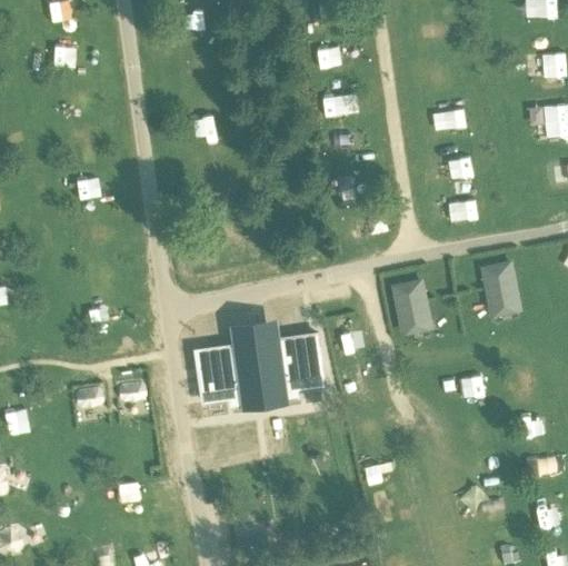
[(77,0),(57,0),(62,19),(81,15),(77,0)]
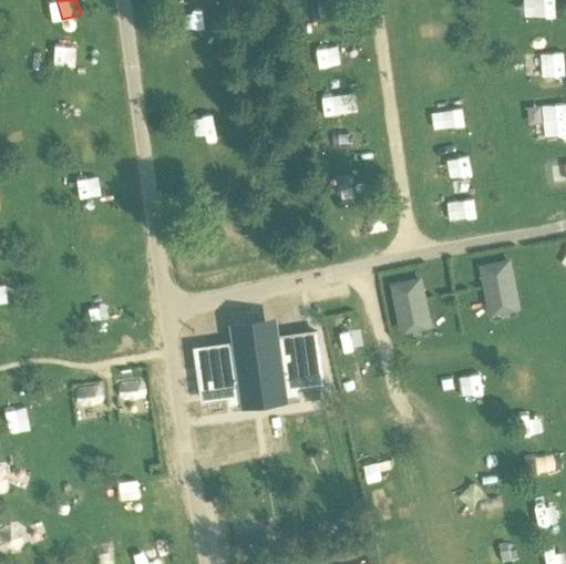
[(524,0),(525,19),(556,18),(555,0),(524,0)]
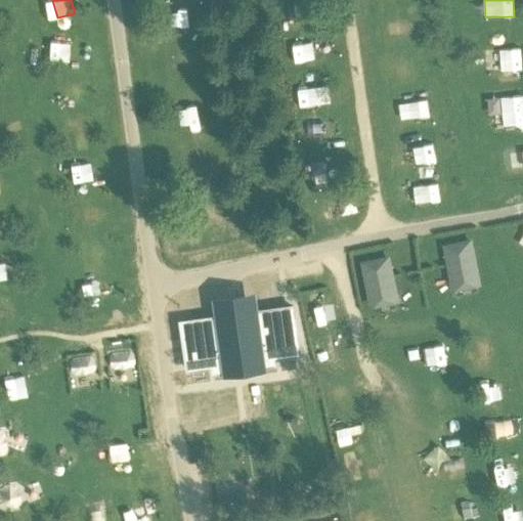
[(503,76),(522,75),(521,53),(502,54),(503,76)]
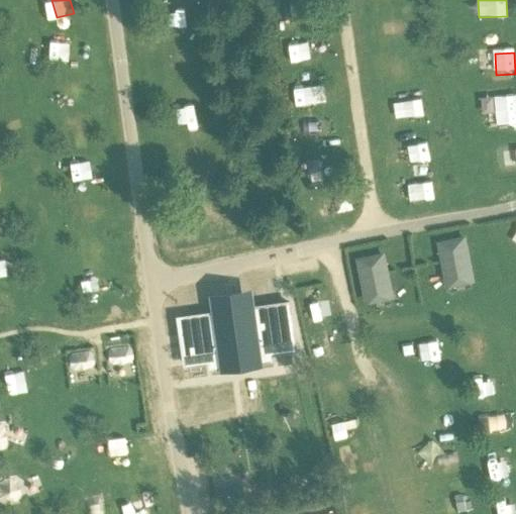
[(399,103),(401,122),(421,120),(418,100),(399,103)]
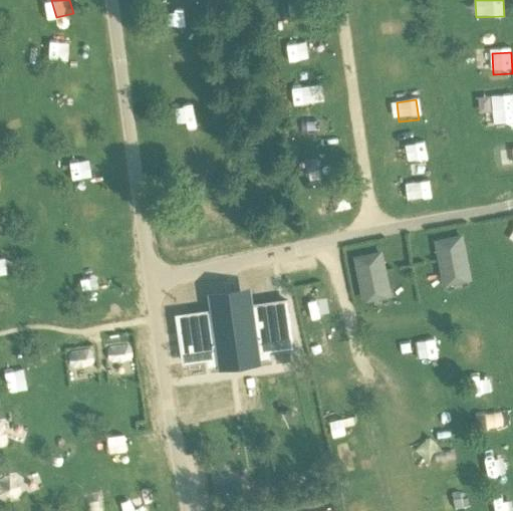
[(512,151),(502,152),(503,166),(512,165),(512,151)]
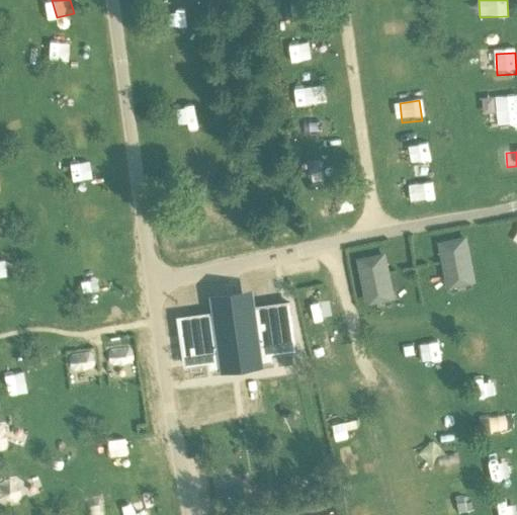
[(429,175),(407,178),(410,202),(432,199),(429,175)]
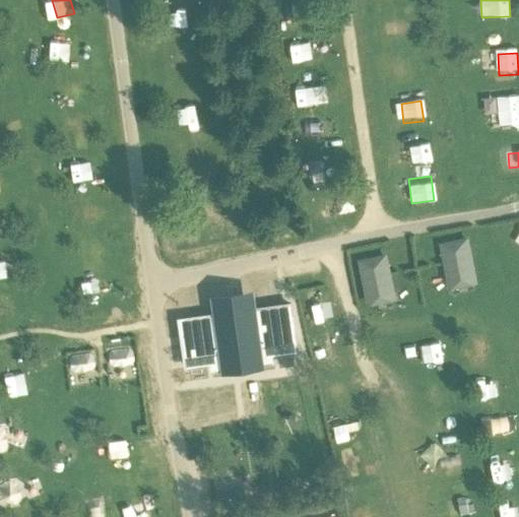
[(464,243),(442,247),(449,282),(471,277),(464,243)]
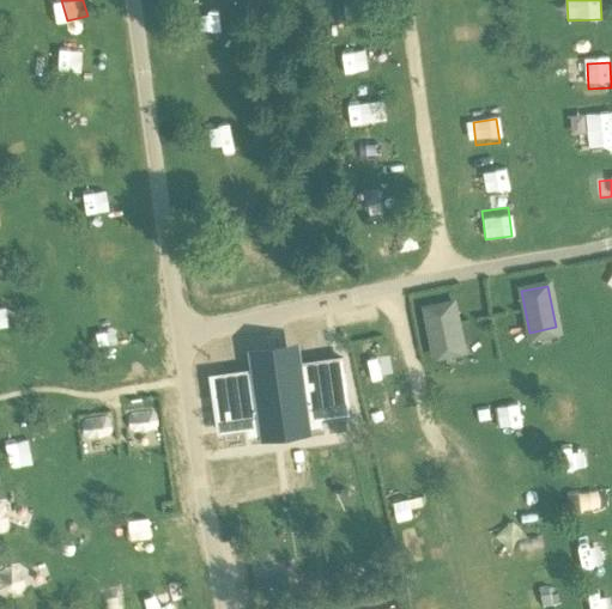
[(460,346),(452,305),(425,310),(434,352),(460,346)]
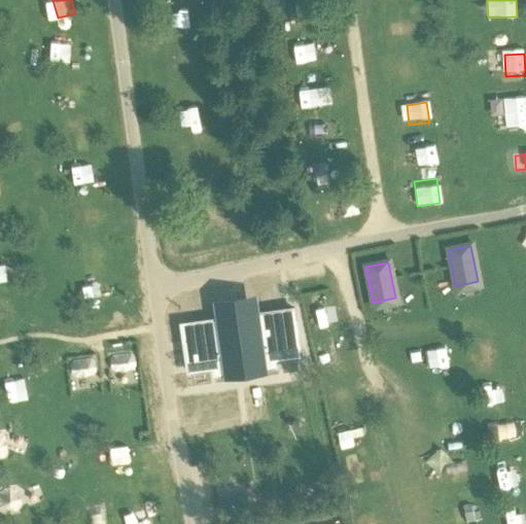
[(235,333),(239,361),(254,359),(255,367),(273,364),(272,357),(287,354),(283,325),(235,333)]
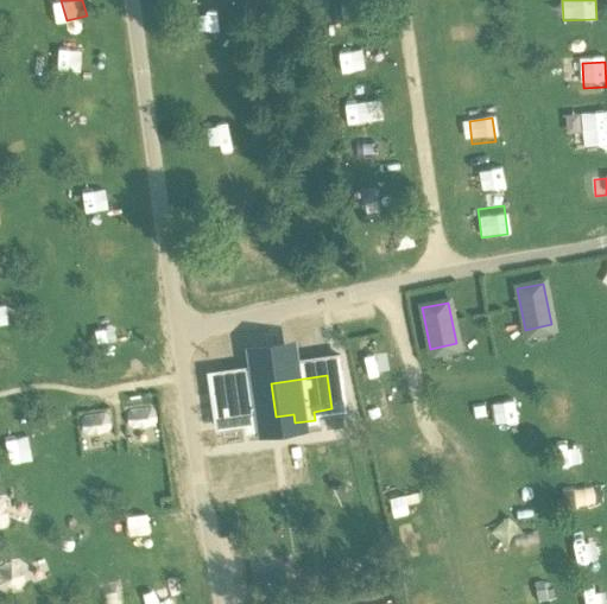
[(156,408),(128,409),(128,428),(156,427),(156,408)]
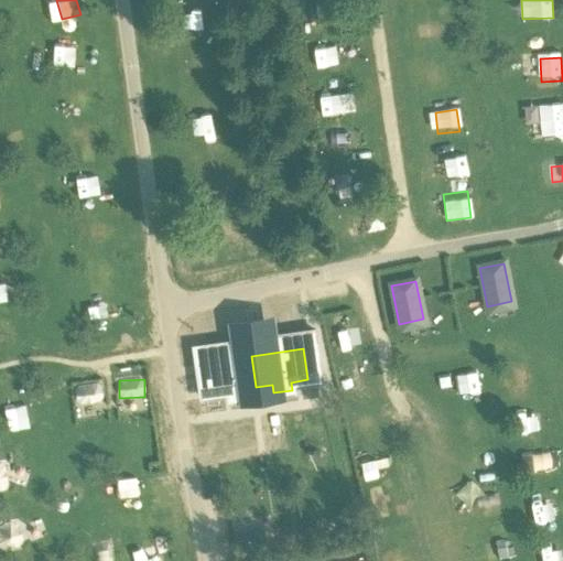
[(379,417),(356,421),(358,432),(381,428),(379,417)]
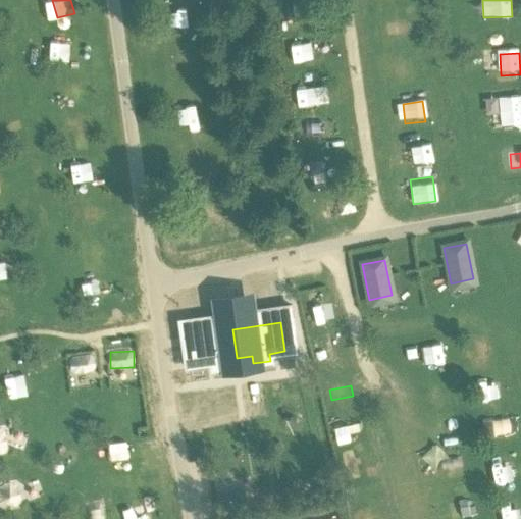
[(17,499),(35,495),(33,480),(14,483),(17,499)]
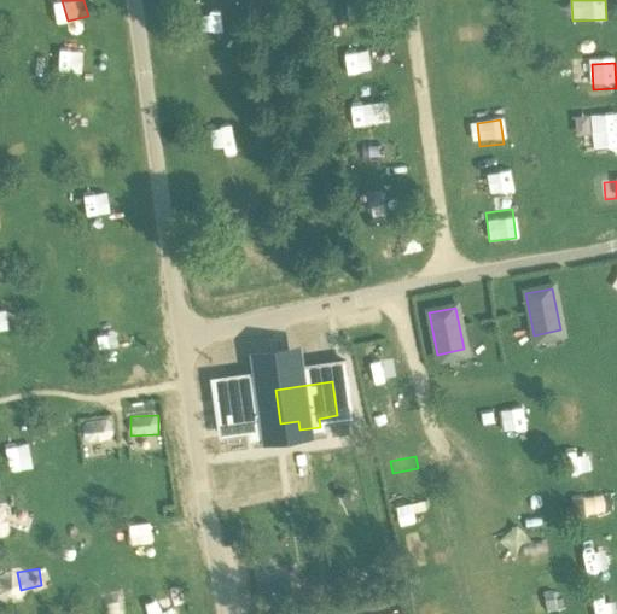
[(166,594),(145,595),(147,613),(168,613),(166,594)]
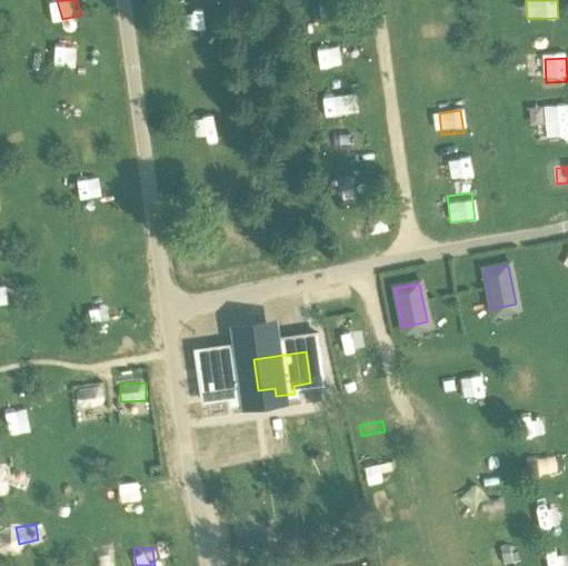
[(411,565),(409,554),(388,558),(389,565),(411,565)]
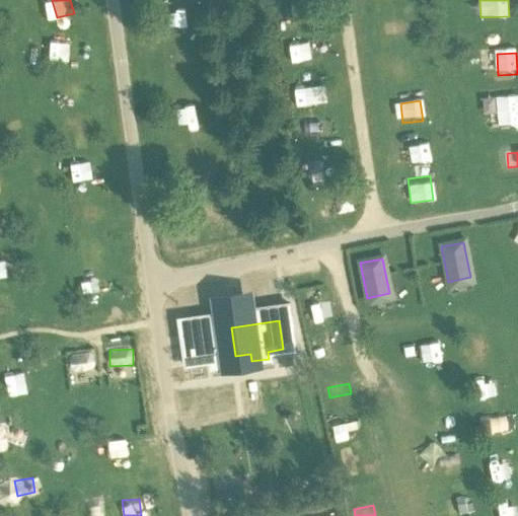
[(87,515),(86,506),(73,507),(73,515),(87,515)]
